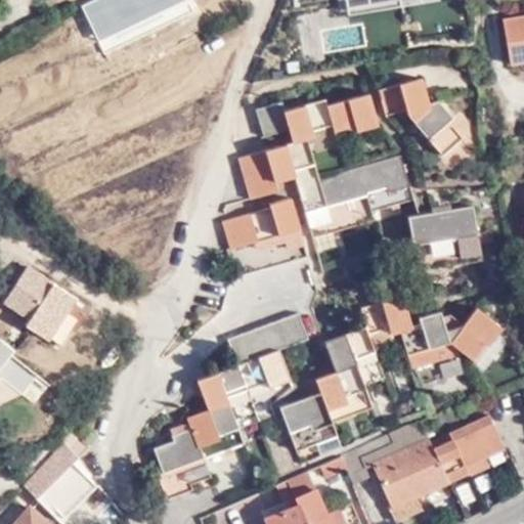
[(523,60),(523,16),(505,19),(511,62),(523,60)]
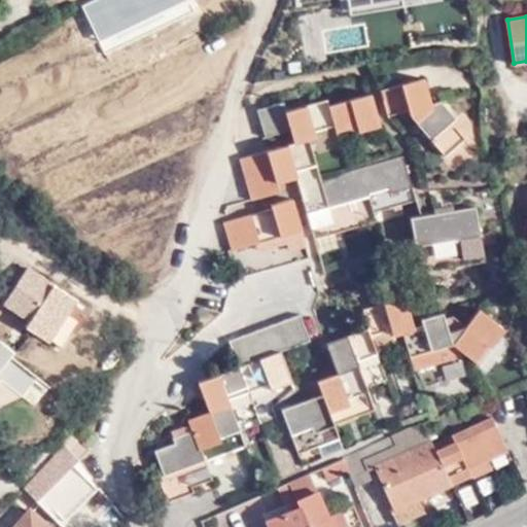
[(430,103),(424,79),(381,91),(387,114),(409,109),(410,115),(444,154),(463,138),(450,124),(454,119),(440,101),(430,103)]
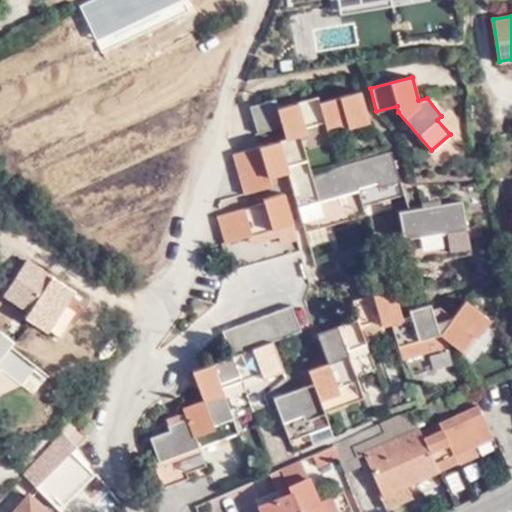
[(404,196),(391,151),(310,175),(305,155),(300,134),(306,133),(305,127),(324,121),(326,127),(346,121),(347,126),(369,120),(361,91),(320,102),(319,97),(277,109),(275,100),(250,107),(256,132),(282,126),(285,139),(233,154),(243,194),(270,186),(268,177),(288,171),(305,231),(366,214),(364,207),(404,196)]
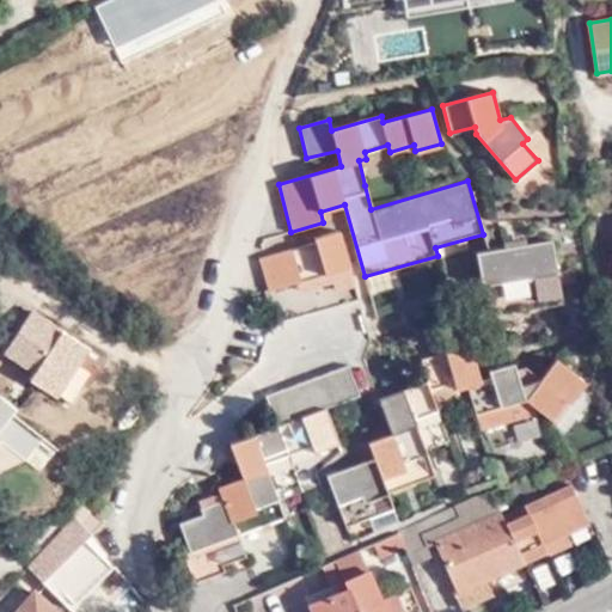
[(357,298),(338,232),(314,238),(316,242),(259,259),(269,289),(265,292),(273,314),(239,306),(227,355),(258,363),(267,331),(277,323),(357,298)]
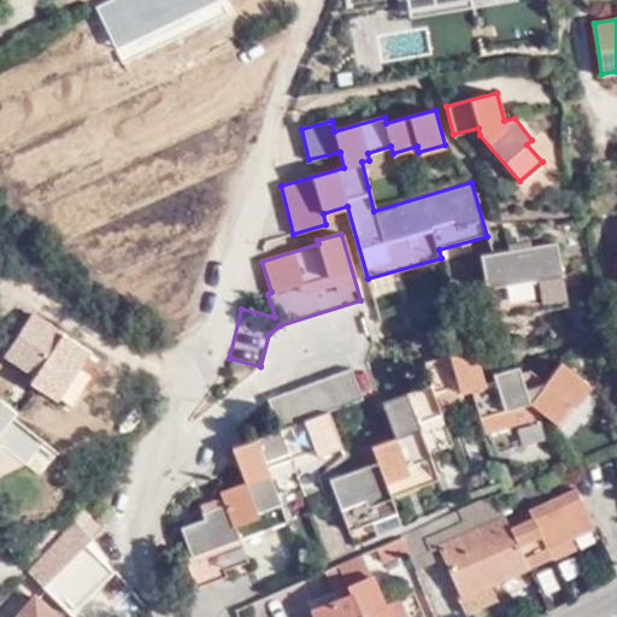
[(566,307),(554,244),(482,257),(493,319),(566,307)]
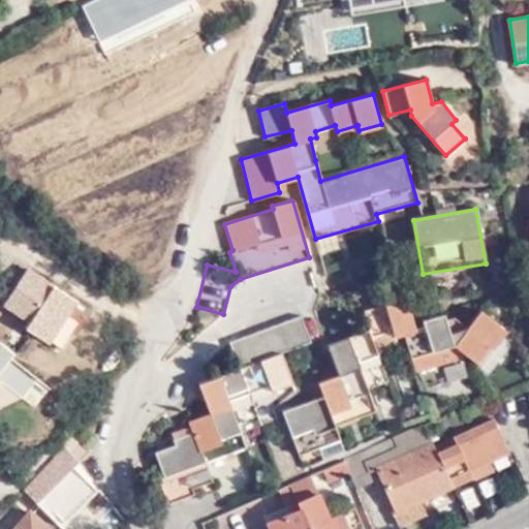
[(78,330),(91,309),(29,268),(5,304),(30,320),(27,325),(60,347),(73,328),(78,330)]
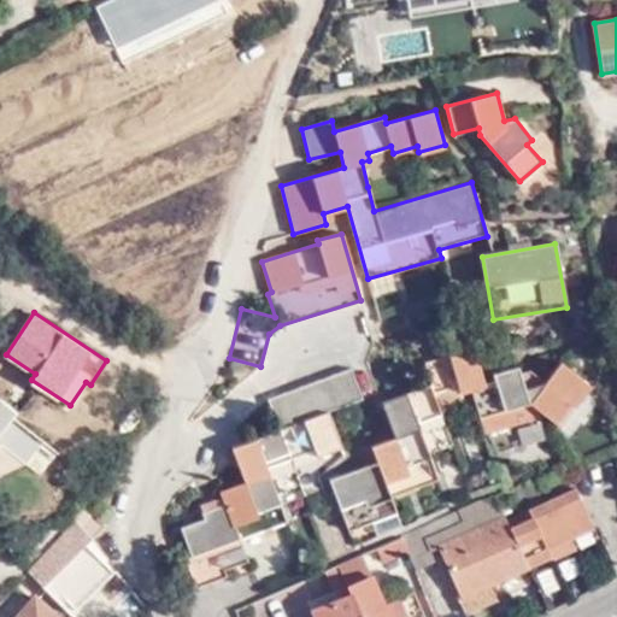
[(471,389),(480,418),(530,403),(547,415),(556,422),(570,404),(573,405),(589,383),(562,363),(546,383),(530,371),(521,374),(517,366),(493,375),(494,381),(486,383),(475,348),(425,364),(432,386),(383,404),(395,439),(372,448),(377,463),(331,480),(350,529),(395,512),(391,498),(438,479),(417,423),(441,413),(433,393),(458,386),(460,392),(471,389)]
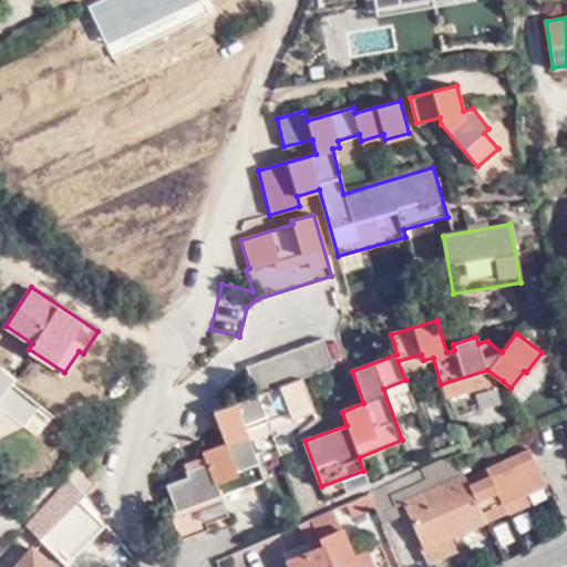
[(331,364),(322,338),(246,368),(256,395),(214,412),(225,443),(202,452),(206,465),(186,473),(188,477),(168,486),(176,511),(171,513),(181,538),(208,528),(206,523),(228,515),(220,494),(264,478),(246,430),(290,413),(291,418),(312,410),(301,378),(331,364)]
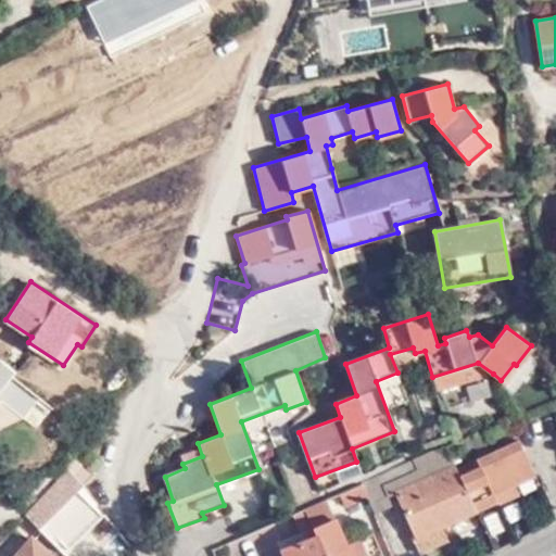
[(0,403),(1,402),(33,431),(53,409),(0,359),(0,403)]
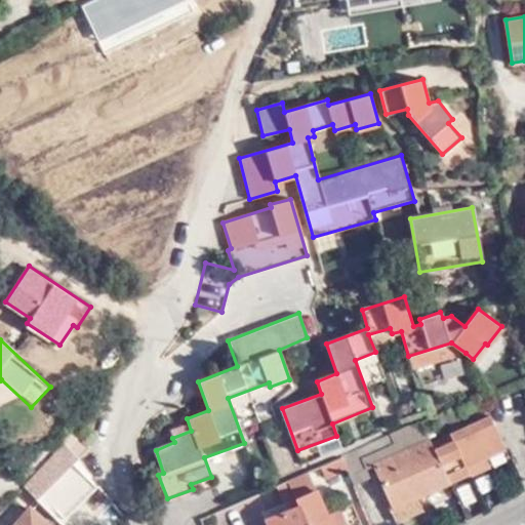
[(451,342),(408,356),(412,369),(466,353),(451,342)]
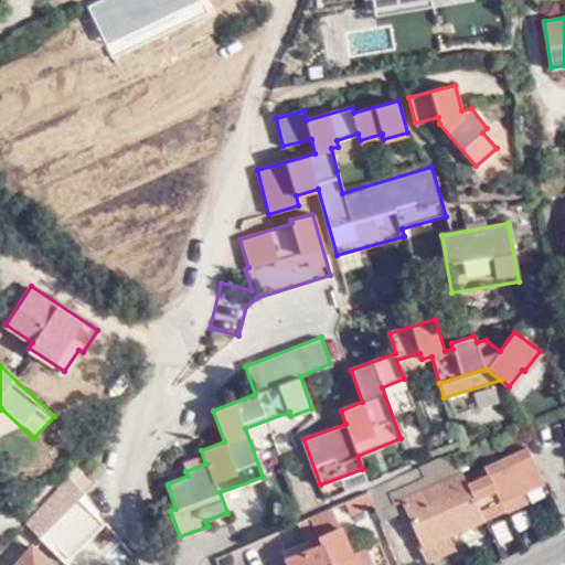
[(468,482),(483,518),(504,508),(502,500),(524,491),(543,482),(526,447),(484,466),(488,473),(468,482)]
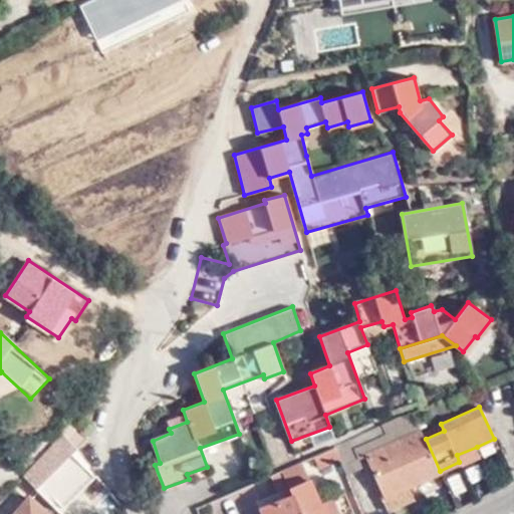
[(421,429),(413,412),(381,425),(384,435),(354,449),(358,460),(367,456),(366,454),(421,429)]
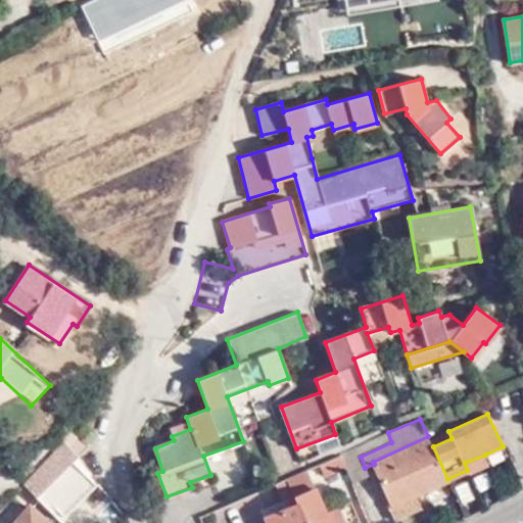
[(76,456),(88,444),(69,425),(57,436),(76,456)]
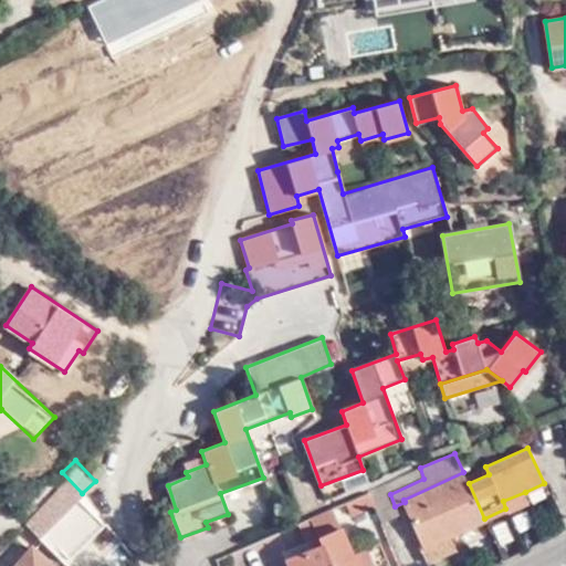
[(464,477),(469,483),(489,474),(485,467),(464,477)]
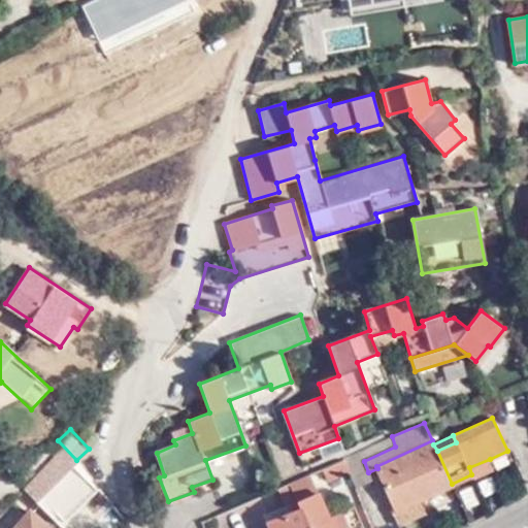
[(395,447),(392,436),(369,447),(369,449),(343,460),(354,484),(370,476),(368,472),(364,461),(395,447)]
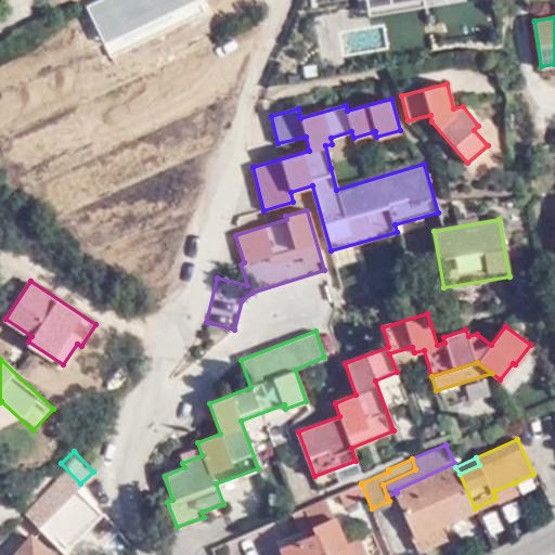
[(468,512),(475,508),(460,474),(455,467),(454,463),(396,490),(397,492),(415,534),(413,538),(418,552),(448,539),(441,525),(468,512)]
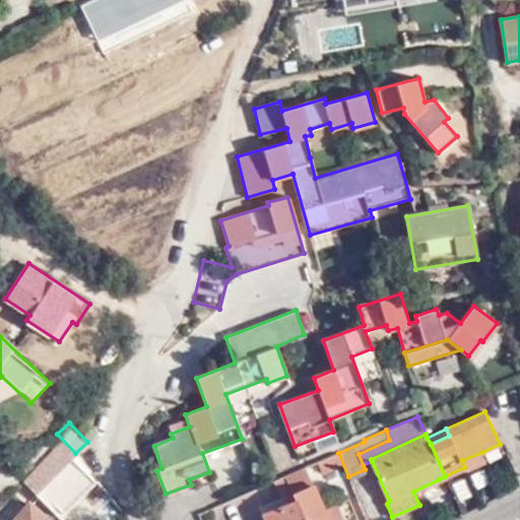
[(49,452),(44,445),(22,461),(21,462),(26,469),(49,452)]
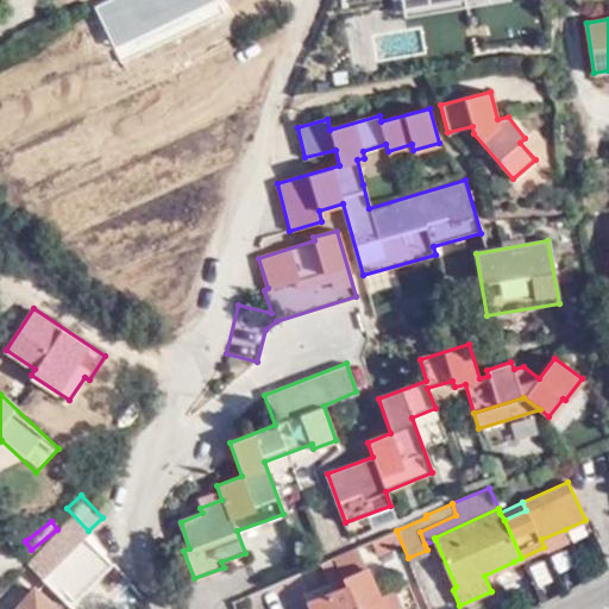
[(70,604),(112,563),(71,521),(31,563),(70,604)]
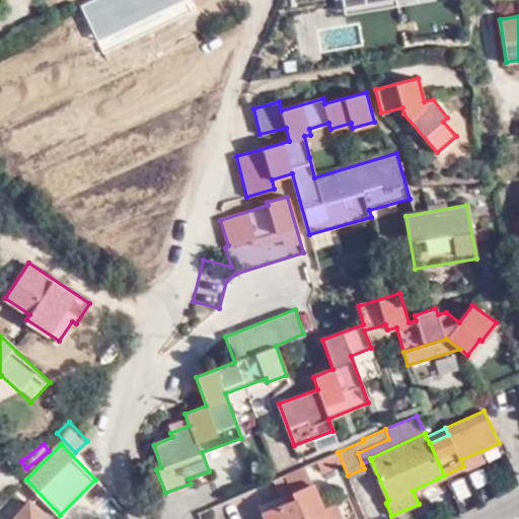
[(461,459),(463,466),(465,469),(485,460),(482,451),(461,459)]
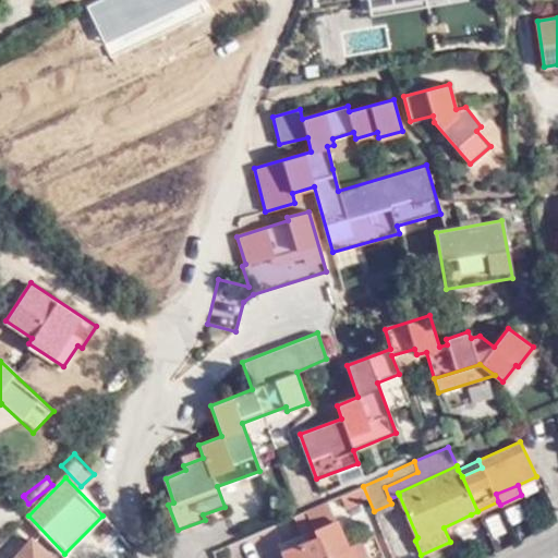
[(0,510),(12,505),(8,493),(0,495),(0,510)]
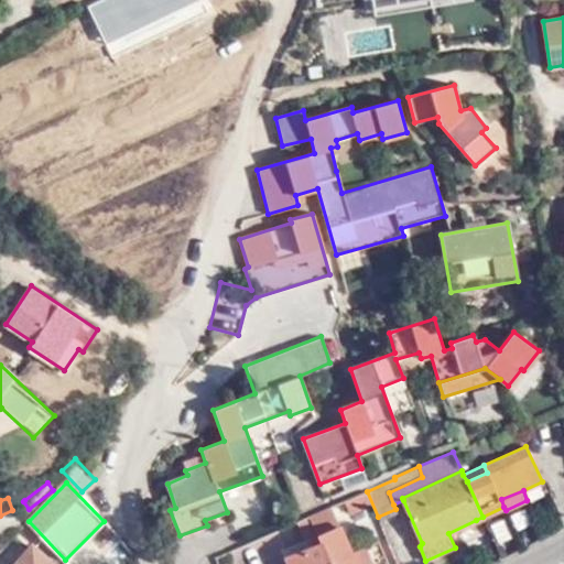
[(371,527),(361,501),(346,507),(357,532),(371,527)]
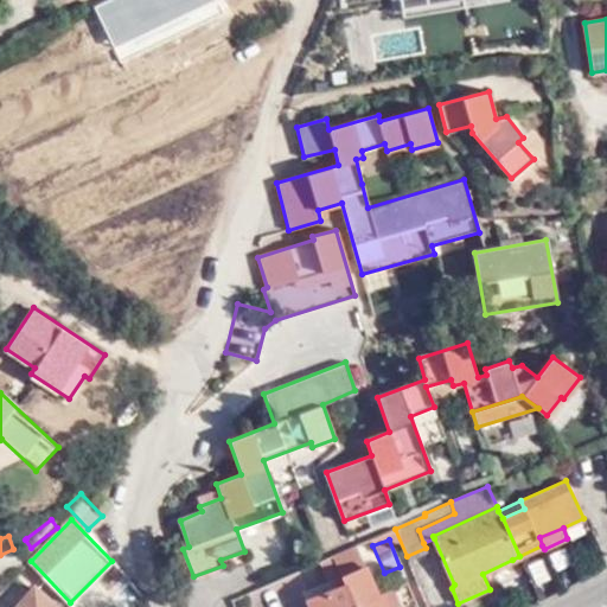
[(0,568),(19,561),(13,549),(0,555),(0,568)]
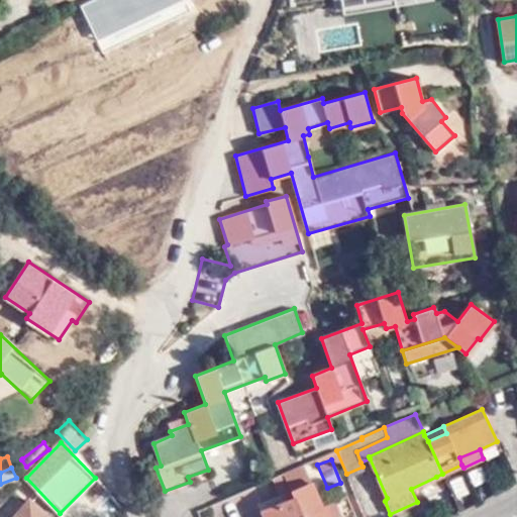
[(442,491),(436,477),(411,489),(417,502),(442,491)]
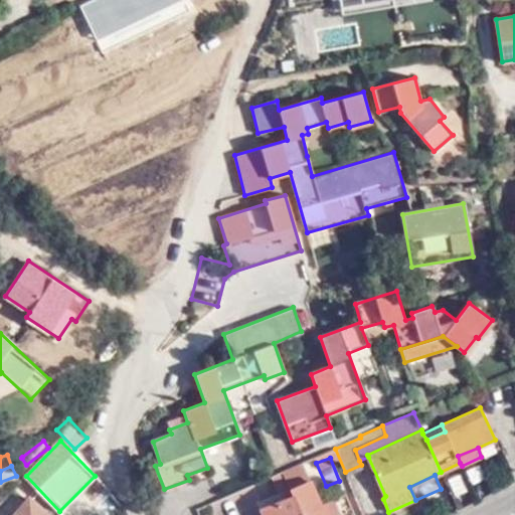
[(323,514),(319,505),(310,482),(290,490),(292,496),(261,509),(263,514),(323,514)]
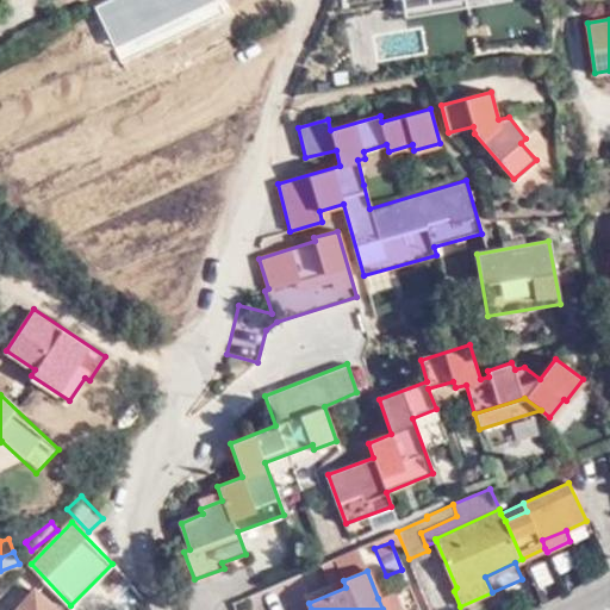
[(60,609),(35,587),(16,609),(60,609)]
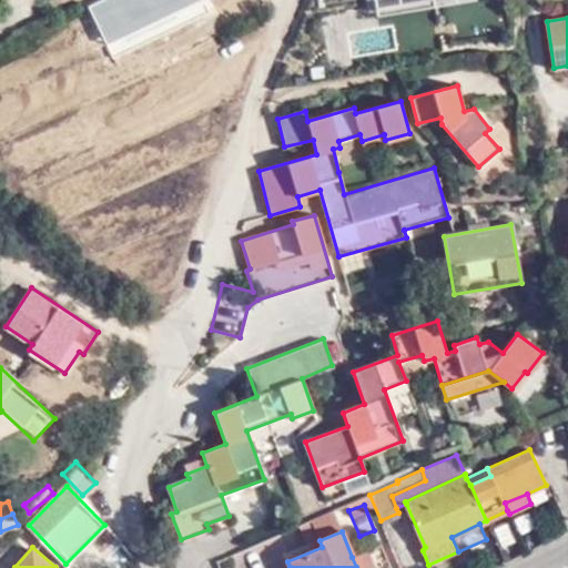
[(373,567),(367,551),(352,557),(356,567),(373,567)]
